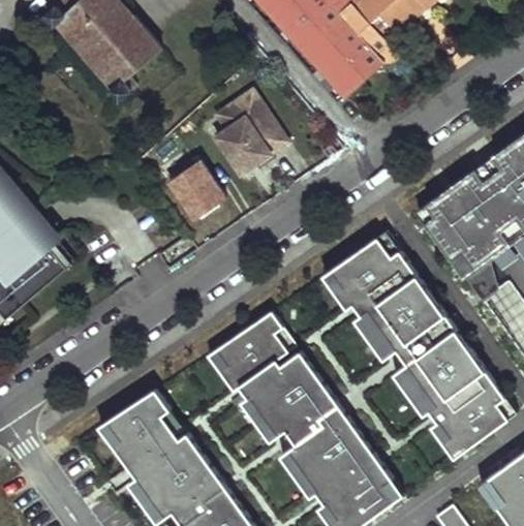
[(159,49),(116,0),(48,0),(42,5),(47,10),(44,14),(52,24),(56,22),(112,87),(108,90),(117,99),(127,87),(123,81),(131,73),(159,49)]
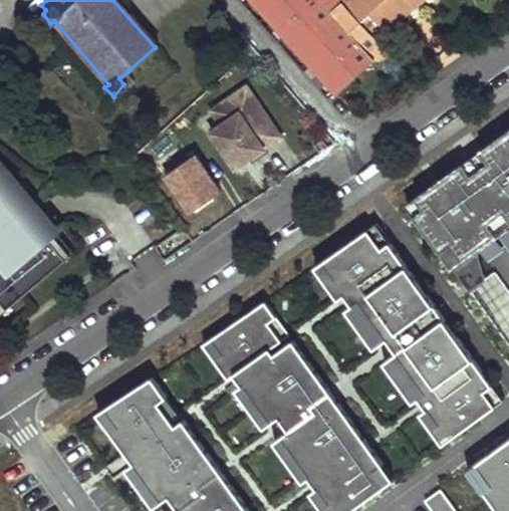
[(247,0),(333,93),(368,61),(315,3),(317,0),(247,0)]
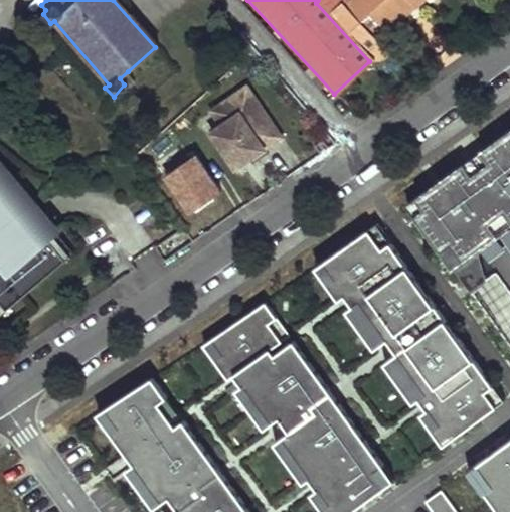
[(318,0),(316,3),(369,61),(377,60),(383,55),(355,25),(365,15),(374,26),(403,0),(410,6),(416,0),(318,0)]
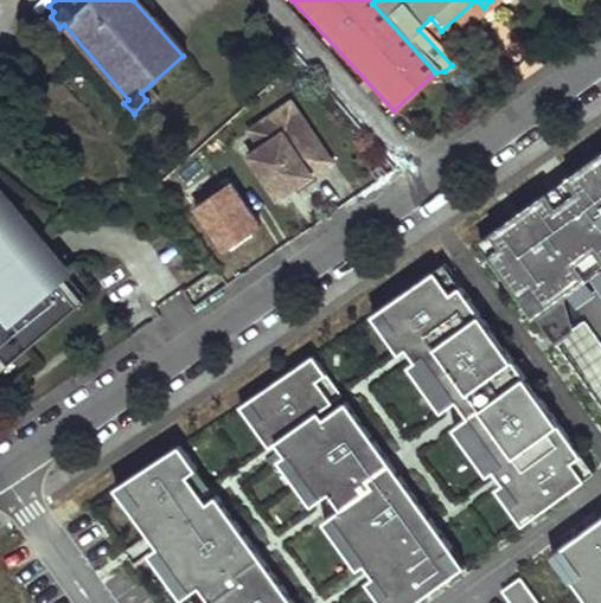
[(475,0),(441,31),(449,39),(484,7),(475,0)]
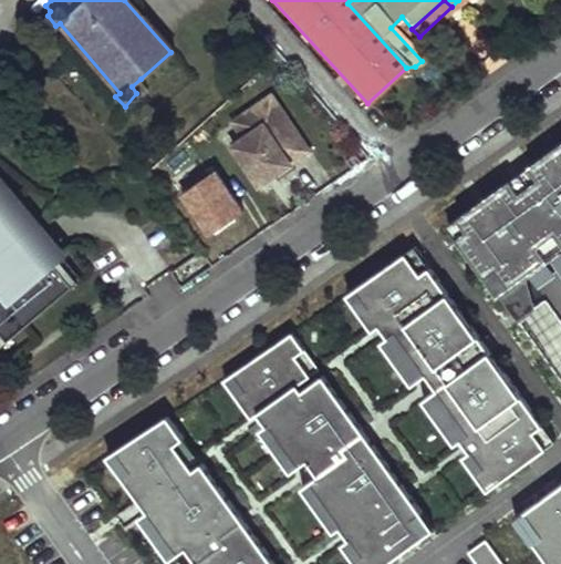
[(141,79),(132,86),(136,93),(145,86),(141,79)]
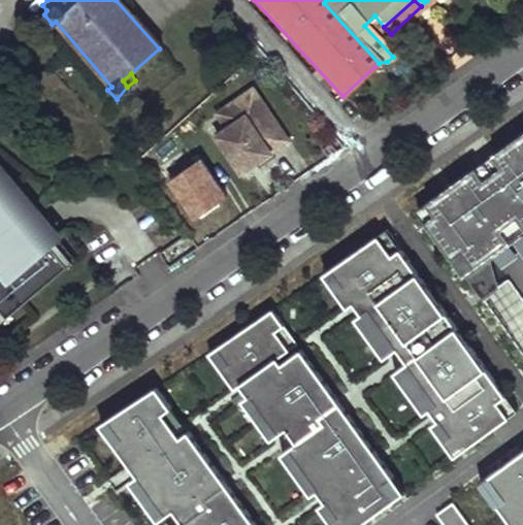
[(241,117),(213,136),(238,174),(252,164),(256,169),(271,159),(268,153),(285,141),(250,90),(231,102),(241,117)]
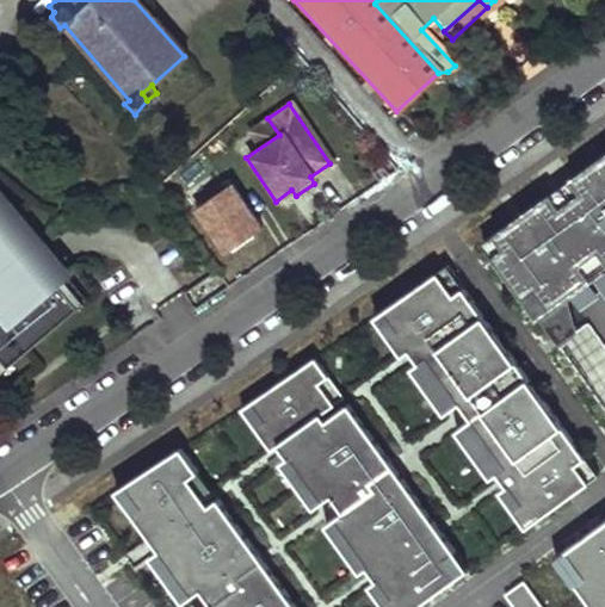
[(479,246),(531,320),(604,267),(604,154),(567,183),(570,187),(565,192),(561,186),(479,246)]
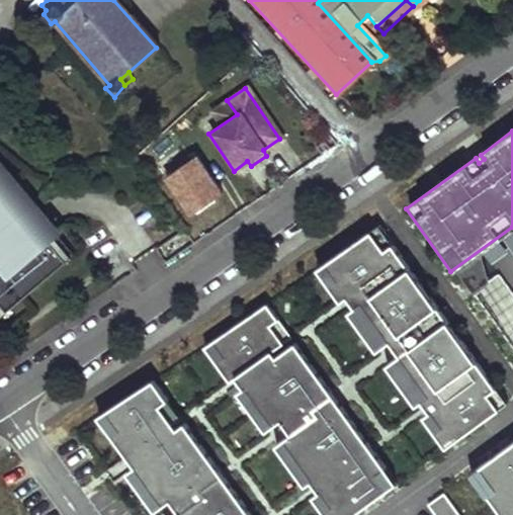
[(196,155),(160,178),(186,219),(223,194),(196,155)]
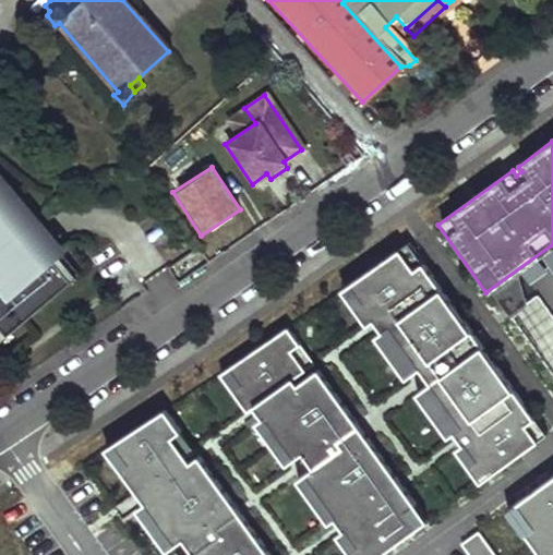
[(518,167),(513,170),(516,176),(521,171),(518,167)]
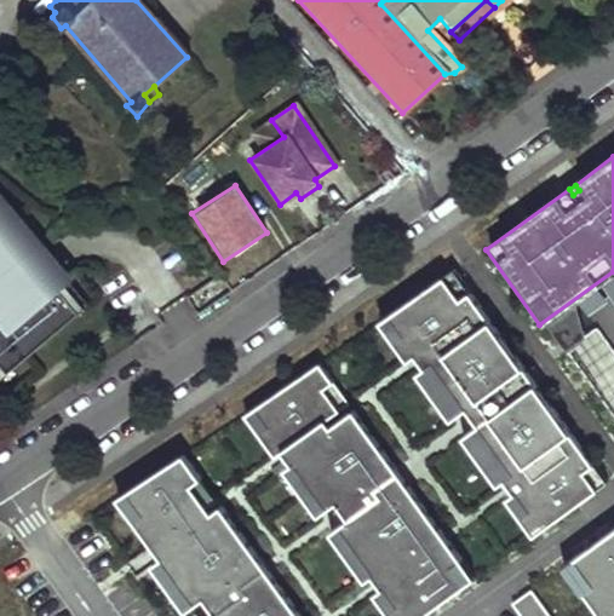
[(0,361),(3,360),(10,368),(78,312),(53,285),(59,278),(0,207),(0,361)]
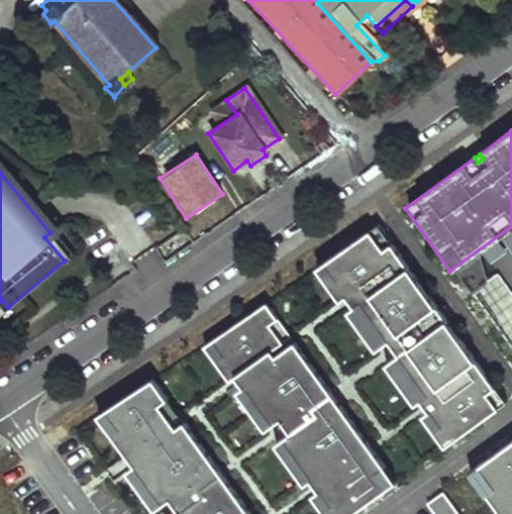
[(511,226),(449,271),(469,298),(483,287),(484,284),(478,261),(478,255),(506,234),(510,234),(511,236),(511,226)]
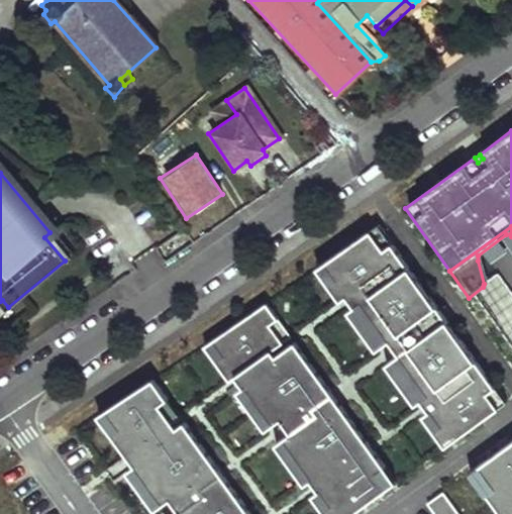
[(324,288),(336,304),(350,294),(398,260),(375,227),(320,266),(332,282),(324,288)]
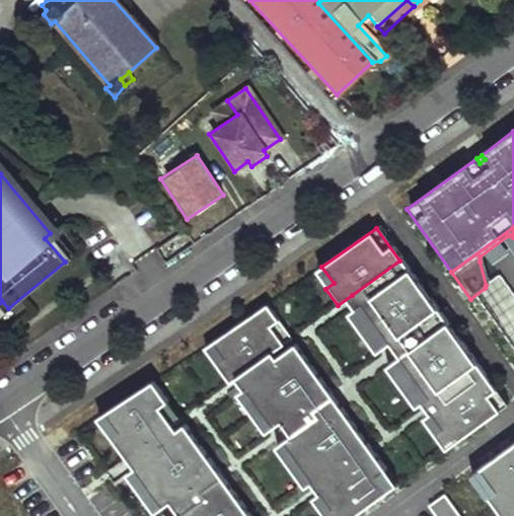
[(405,267),(399,261),(352,295),(359,305),(385,287),(381,282),(384,280),(385,281),(405,267)]
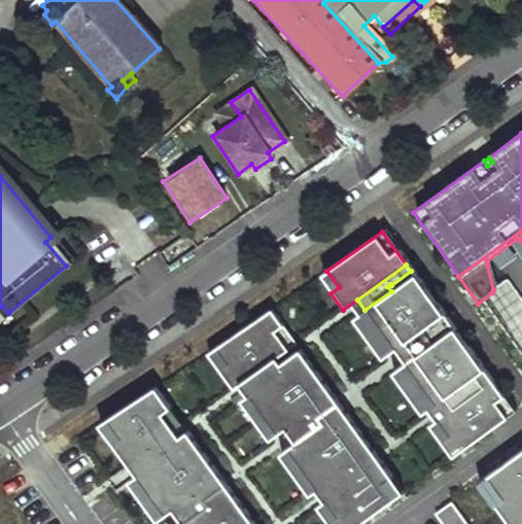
[(326,271),(319,277),(331,293),(339,287),(326,271)]
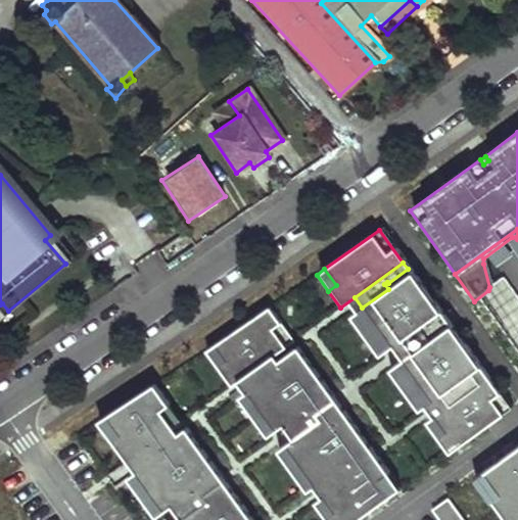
[(442,318),(408,269),(388,283),(387,282),(384,284),(388,289),(362,308),(356,312),(384,351),(390,347),(413,331),(417,336),(442,318)]
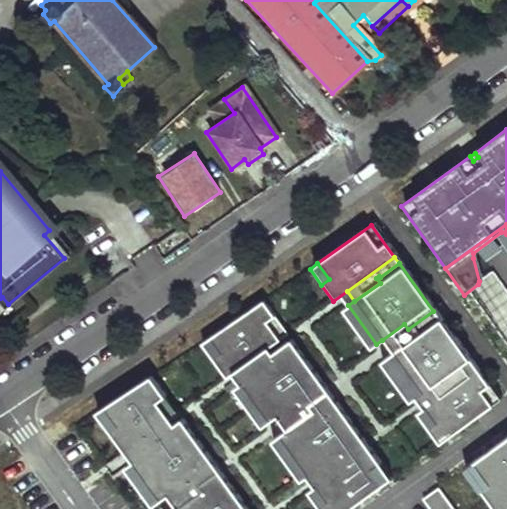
[(260,303),(206,340),(217,355),(209,361),(223,380),(237,370),(277,342),(264,324),(272,319),(260,303)]
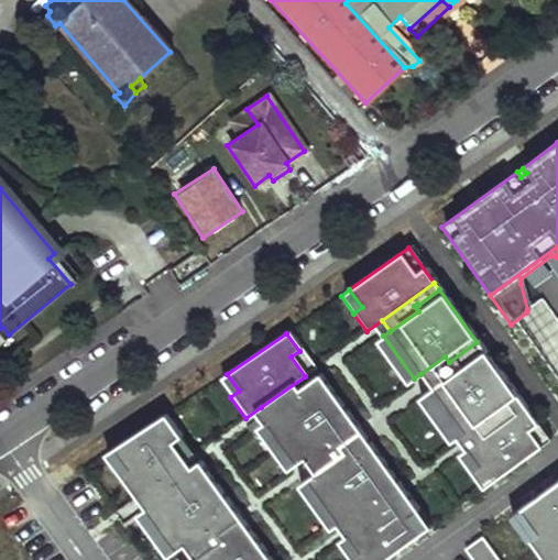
[(414,379),(383,336),(374,342),(405,385),(414,379)]
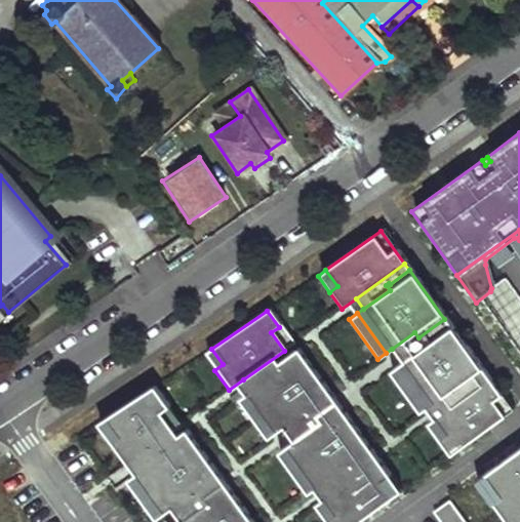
[(450,328),(444,319),(418,337),(414,332),(392,349),(402,363),(450,328)]
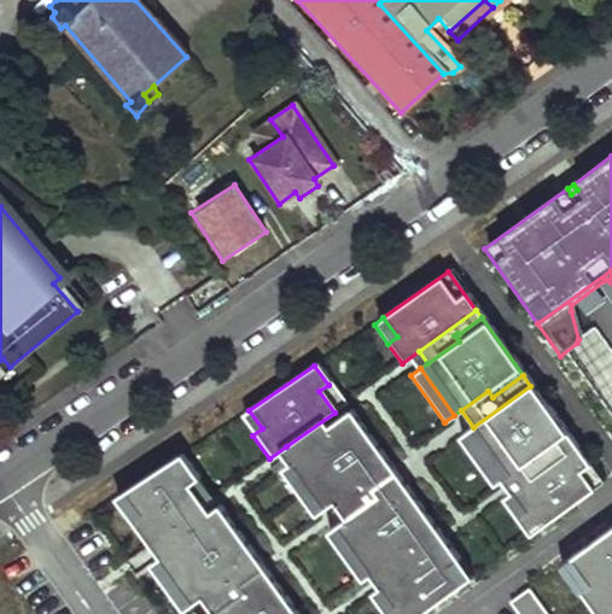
[(348,411),(328,385),(319,391),(334,413),(286,446),(296,458),(326,437),(321,431),(348,411)]
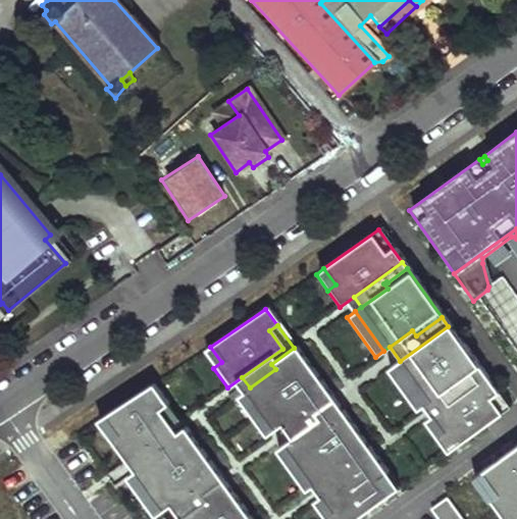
[(497,394),(448,326),(400,361),(394,365),(423,406),(429,402),(455,383),(474,410),(497,394)]
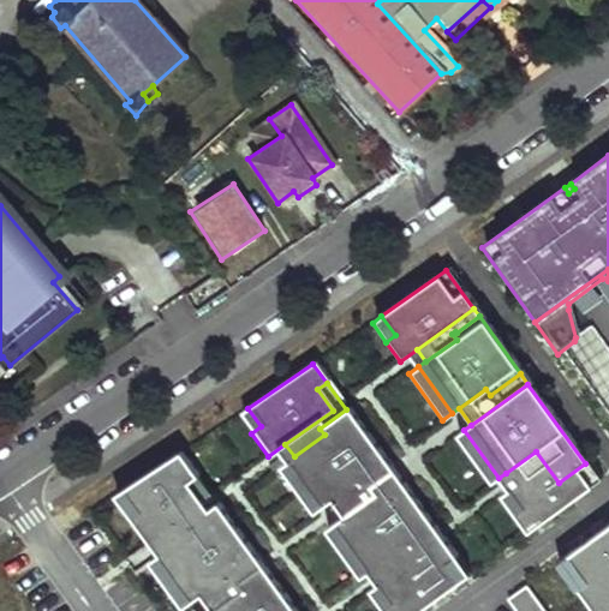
[(261,426),(248,408),(238,414),(251,433),(261,426)]
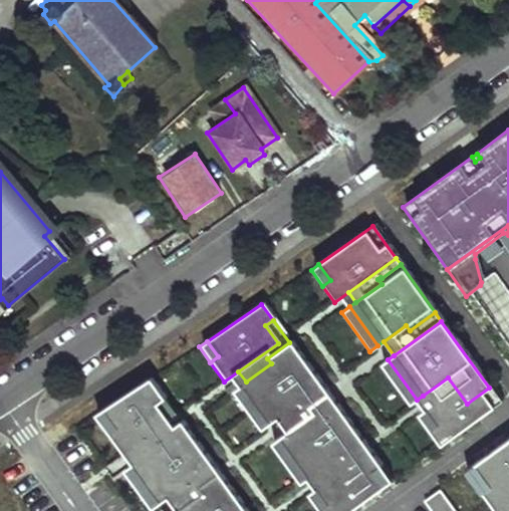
[(324,392),(289,342),(267,358),(271,363),(246,381),(239,387),(267,425),(274,421),(296,405),(299,410),(324,392)]
